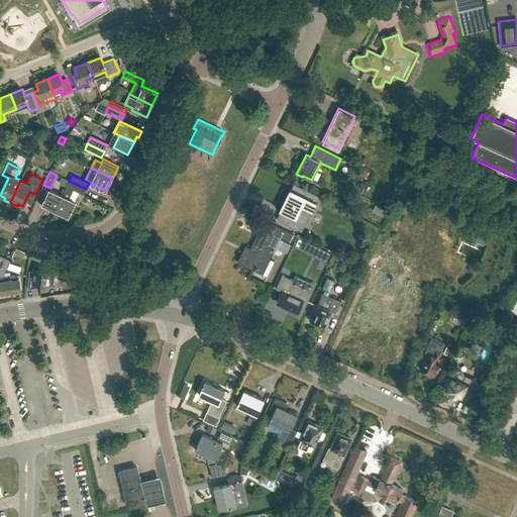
[(83,195),(86,189),(69,181),(63,195),(55,210),(68,216),(72,209),(73,209),(73,208),(74,209),(76,209),(78,205),(76,203),(75,203),(76,201),(69,198),(71,193),(69,192),(71,189),(83,195)]
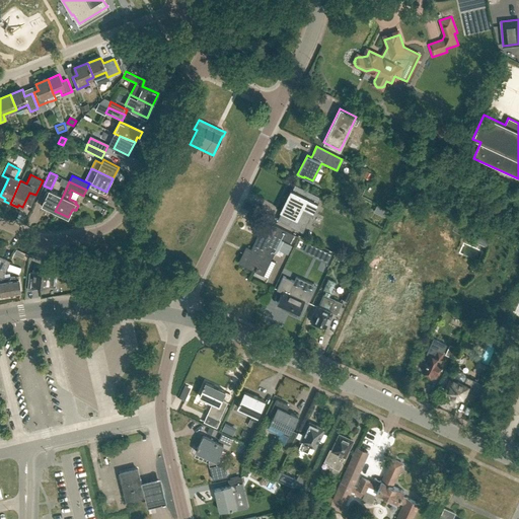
[(278,220),(303,232),(303,231),(302,231),(311,212),(313,212),(317,203),(316,203),(319,198),(320,198),(320,197),(295,184),(295,186),(293,191),(290,190),(292,191),(289,197),(286,205),(284,204),(281,211),(280,211),(283,213),(279,220),(278,219),(278,220)]
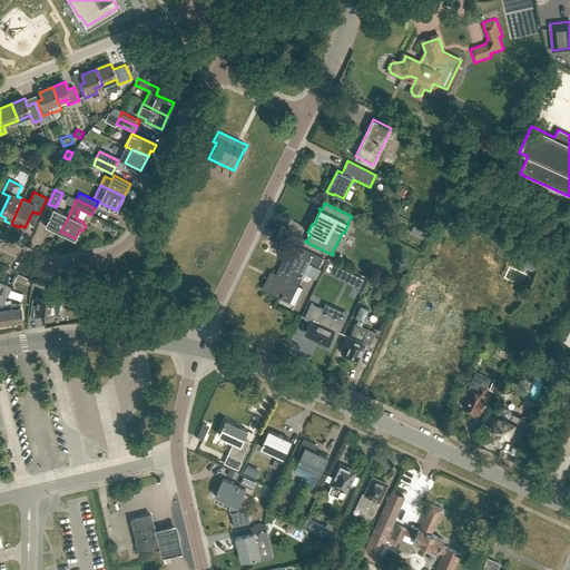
[(60,232),(69,215),(55,208),(47,225),(60,232)]
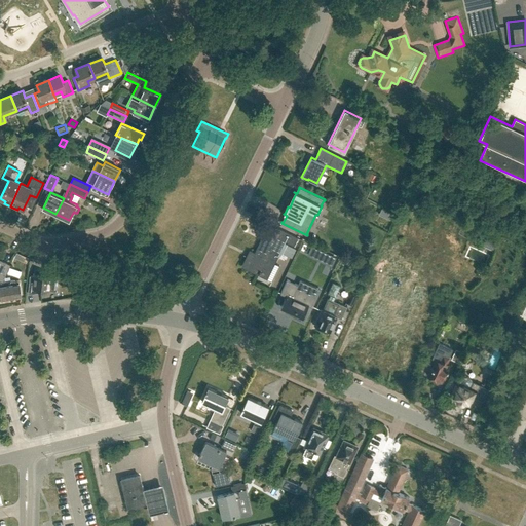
[(393,213),(382,207),(378,214),(389,220),(393,213)]
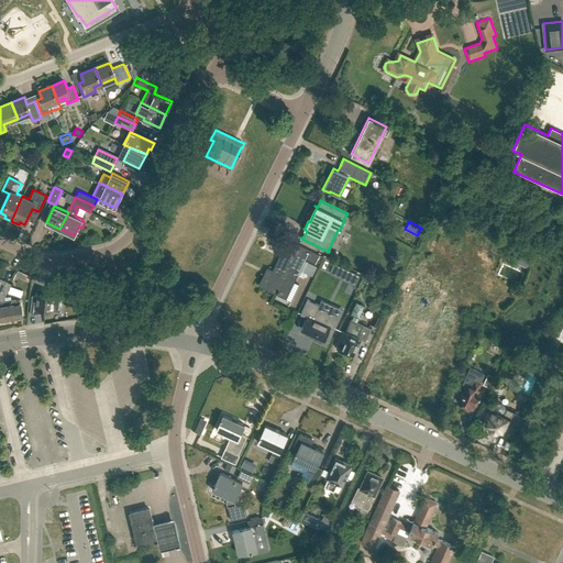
[(315,263),(318,254),(288,240),(271,277),(265,275),(260,285),(276,293),(276,294),(278,294),(279,290),(286,294),(304,258),(315,263)]
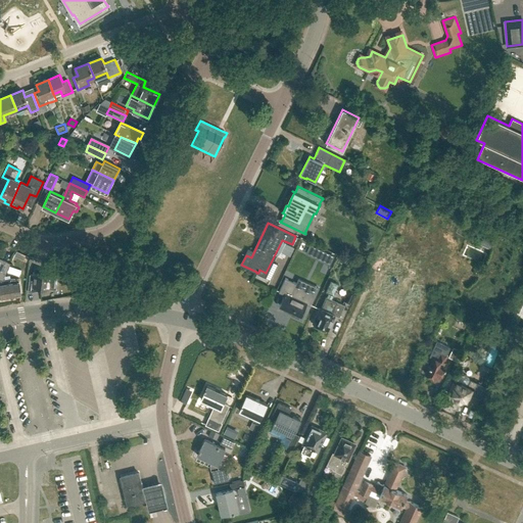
[(490,249),(493,241),(483,236),(479,244),(490,249)]
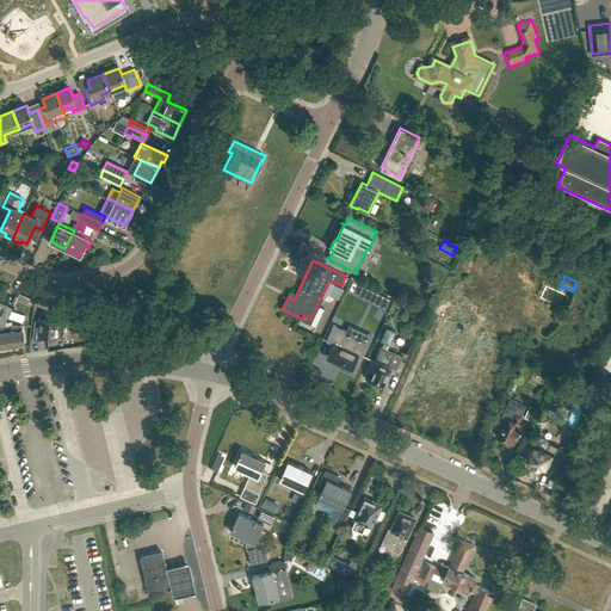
[(389,300),(363,287),(358,296),(384,308),(389,300)]
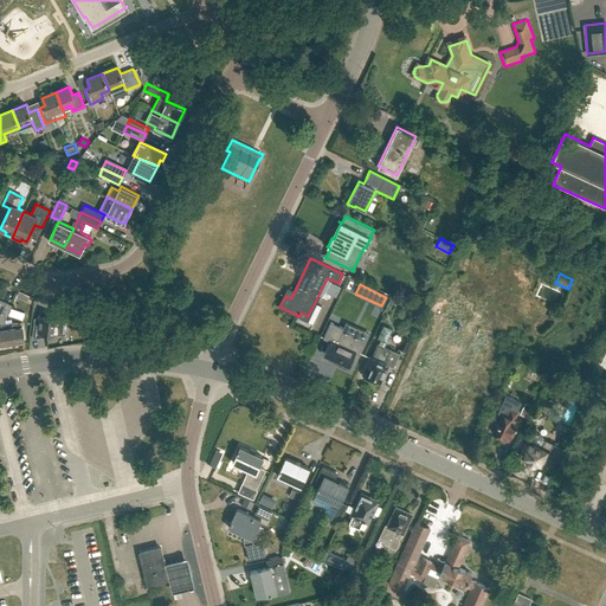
[(6,324),(5,320),(12,305),(0,300),(0,335),(1,345),(25,340),(21,323),(11,323),(6,324)]
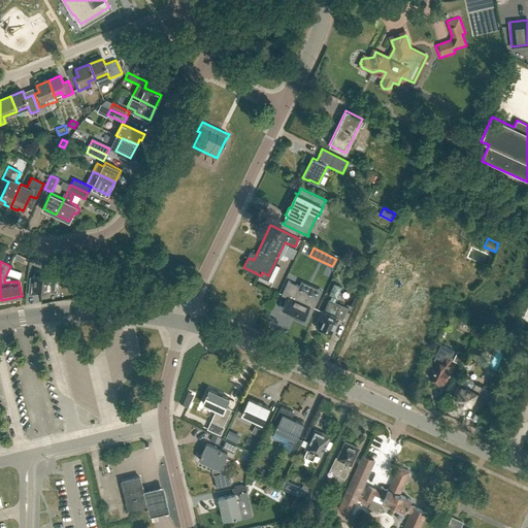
[(50,291),(51,275),(40,271),(35,270),(34,277),(30,277),(28,295),(47,292),(47,291),(50,291)]
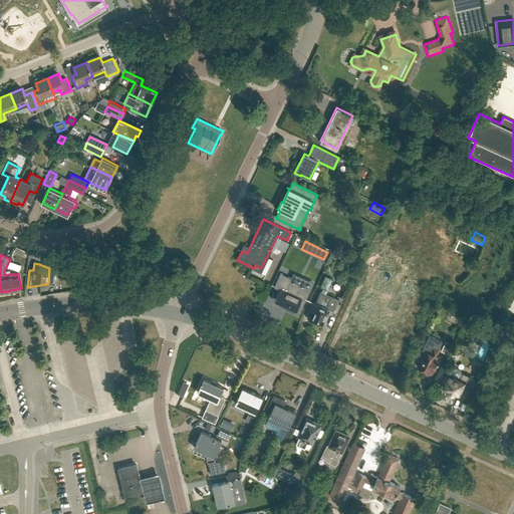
[(296,309),(301,298),(280,288),(284,280),(278,277),(273,287),(279,289),(275,300),(288,306),(287,308),(293,311),(294,309),(296,309)]
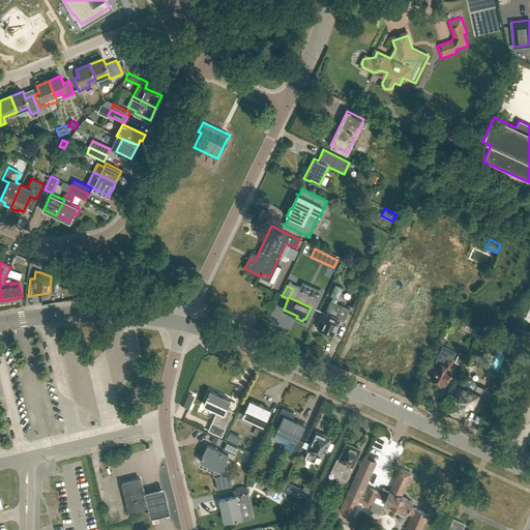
[(355,308),(361,296),(354,293),(349,305),(355,308)]
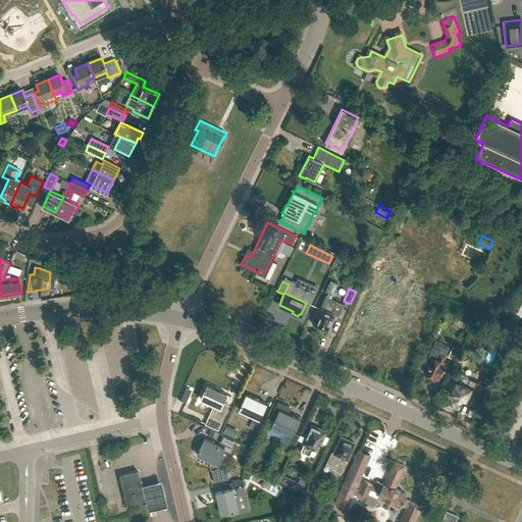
[(344,305),(325,296),(320,307),(319,307),(312,323),(327,330),(331,320),(332,320),(335,314),(338,316),(344,305)]
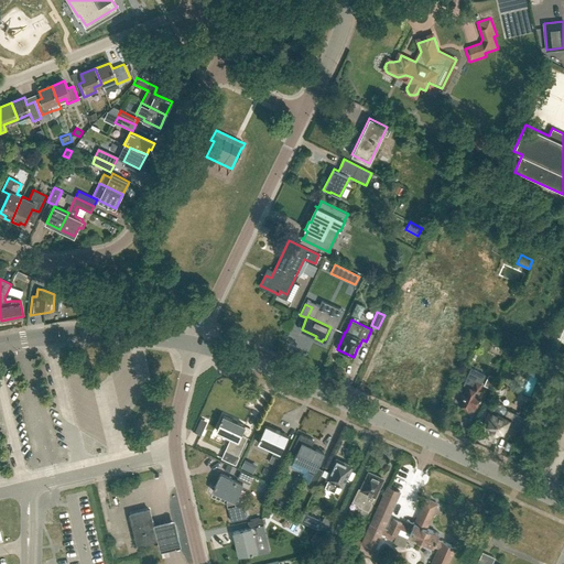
[(483,381),(485,375),(474,369),(470,376),(468,373),(464,384),(466,386),(458,402),(462,404),(462,407),(463,408),(465,409),(467,407),(469,408),(470,407),(475,408),(479,398),(480,398),(480,396),(483,390),(479,389),(481,384),(476,381),(477,378),(483,381)]
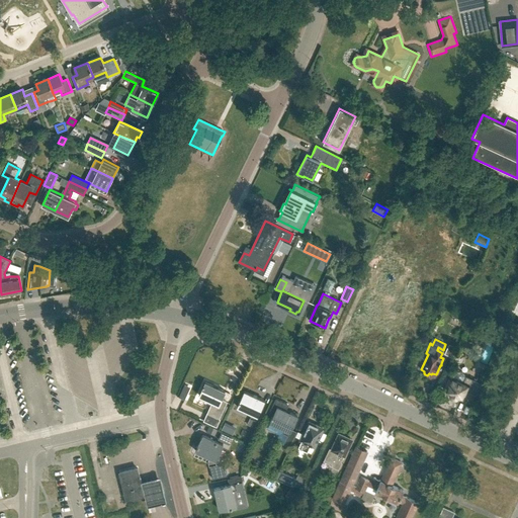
[(473,343),(466,340),(463,347),(470,350),(473,343)]
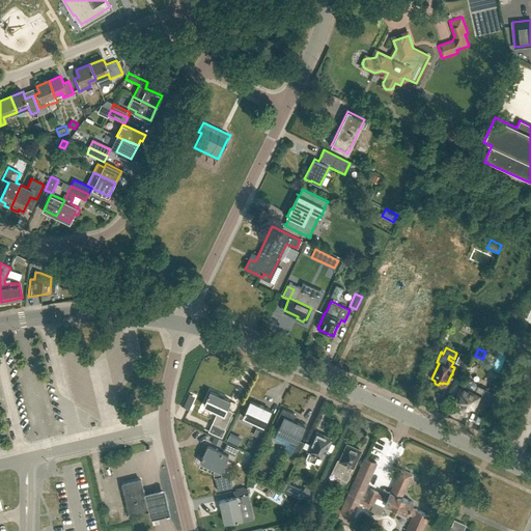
[(463,365),(467,355),(460,352),(455,362),(463,365)]
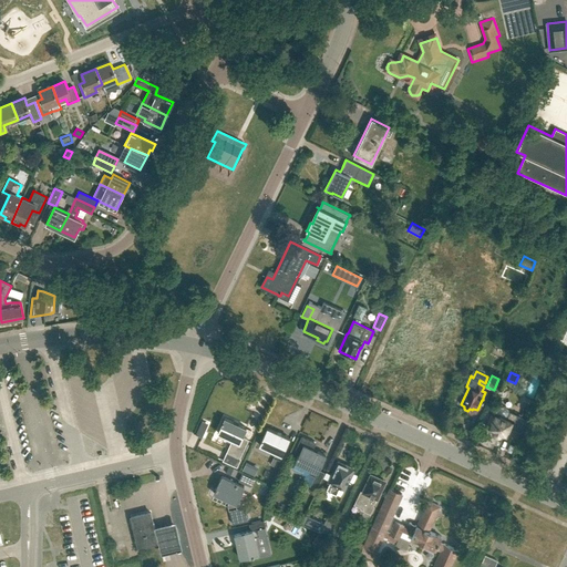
[(495,414),(488,428),(494,430),(493,431),(493,433),(494,434),(495,435),(497,435),(498,435),(501,434),(501,433),(505,435),(509,425),(516,429),(521,418),(509,412),(508,410),(506,408),(504,406),(501,406),(500,408),(496,414),(495,414)]
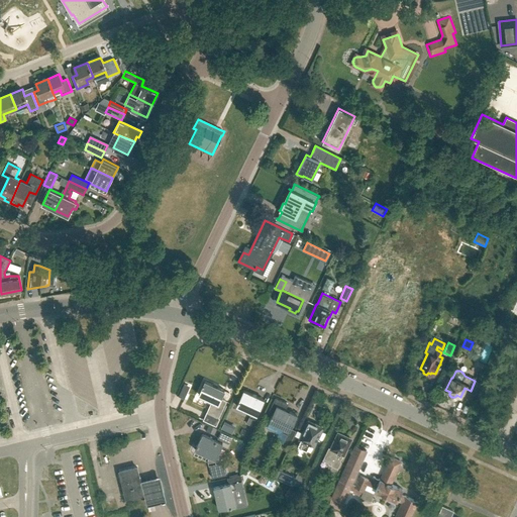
[(216,426),(220,418),(219,417),(226,401),(221,398),(224,390),(205,381),(198,395),(212,401),(203,420),(216,426)]
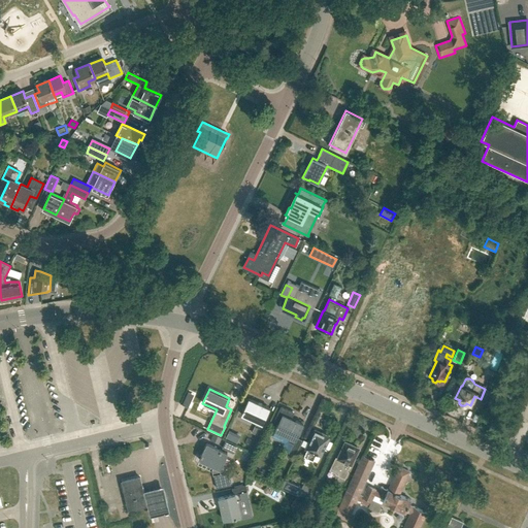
[(416,399),(425,402),(427,395),(419,392),(416,399)]
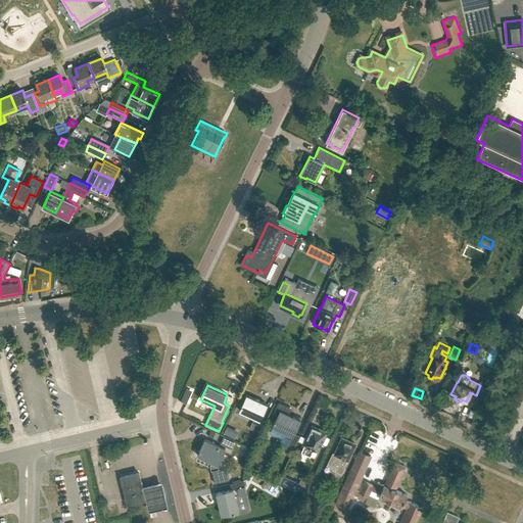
[(260,433),(267,420),(260,418),(267,403),(247,394),(240,410),(254,417),(252,421),(257,423),(254,430),(260,433)]
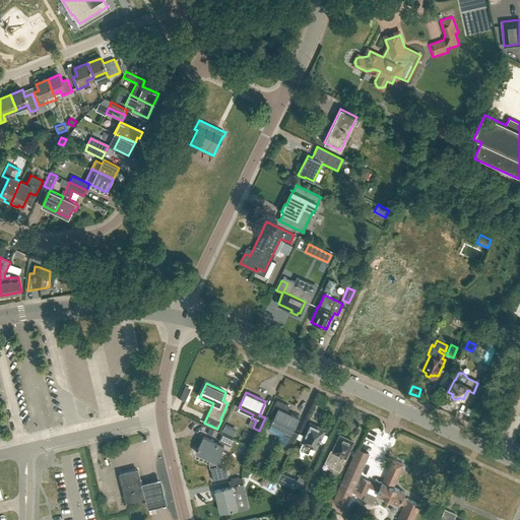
[(291,446),(298,433),(293,431),(299,416),(287,411),(290,405),(277,399),(271,411),(275,413),(271,423),(286,430),(284,434),(288,437),(285,443),(291,446)]
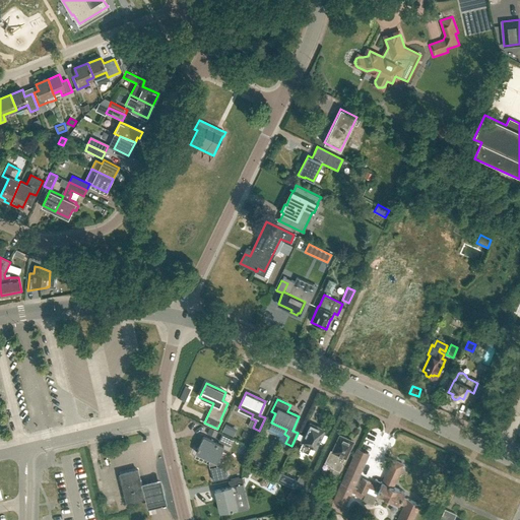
[(315,447),(323,430),(311,424),(306,435),(304,434),(301,441),(303,442),(299,449),(308,453),(311,446),(315,447)]
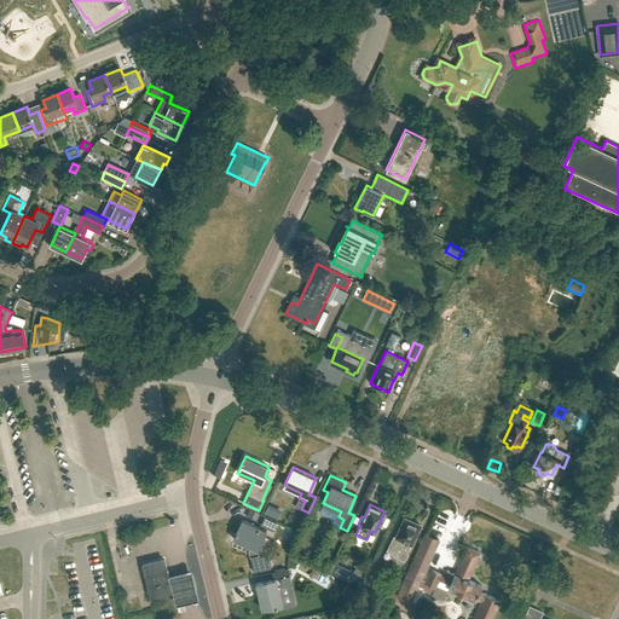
[(264,516),(260,525),(273,531),(277,522),(264,516)]
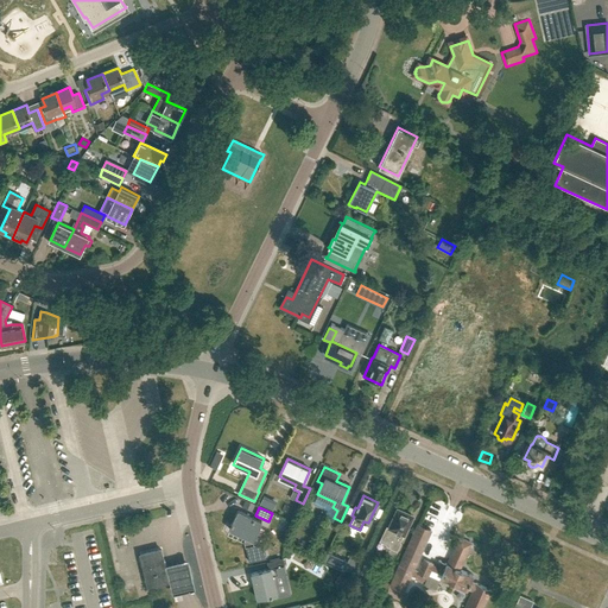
[(324,523),(327,511),(314,507),(310,519),(324,523)]
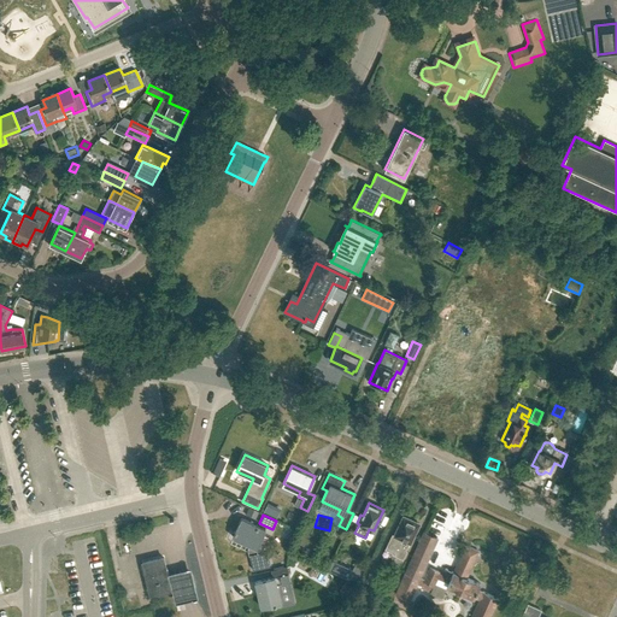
[(410,542),(418,524),(413,522),(404,517),(395,535),(393,534),(386,548),(393,552),(393,554),(403,559),(407,551),(406,550),(410,542)]
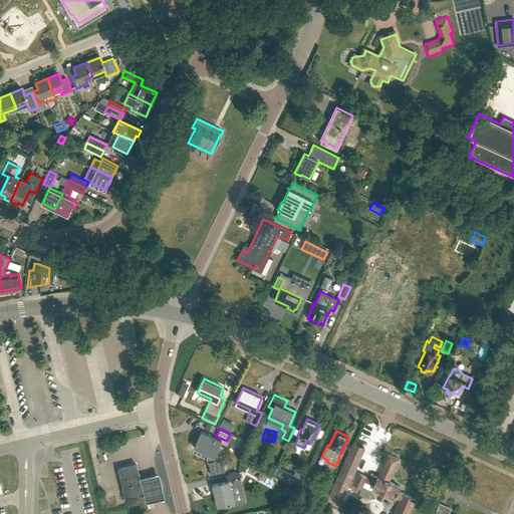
[(214,460),(214,457),(221,441),(201,432),(194,447),(208,454),(206,458),(209,468),(222,465),(220,459),(214,460)]
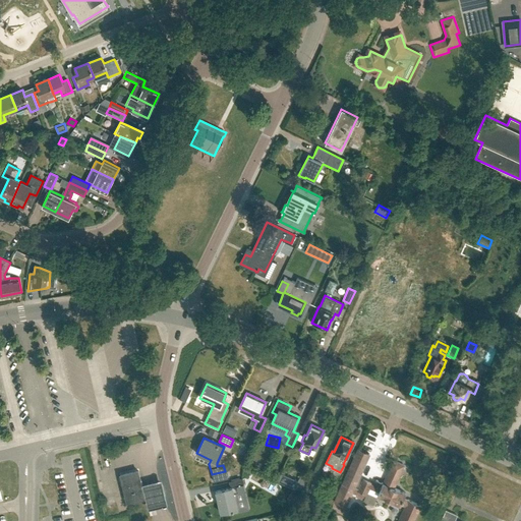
[(379,497),(401,507),(401,506),(405,508),(398,520),(413,520),(420,506),(408,500),(408,501),(404,499),(407,494),(394,487),(404,465),(394,461),(383,483),(377,480),(374,484),(372,483),(363,479),(358,489),(354,488),(369,454),(357,449),(334,502),(346,507),(352,493),(356,495),(355,497),(364,501),(368,494),(379,498),(379,497)]
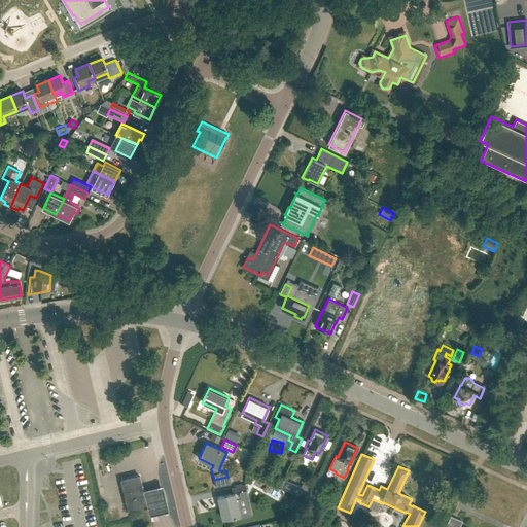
[(142,494),(138,478),(124,481),(130,506),(138,504),(138,506),(147,504),(144,493),(142,494)]
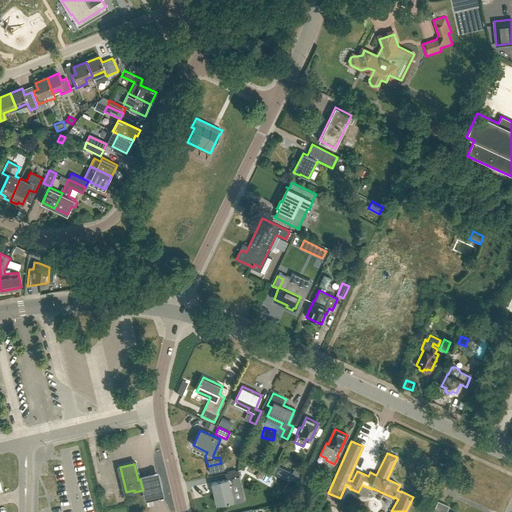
[(157,467),(139,472),(145,497),(163,493),(157,467)]
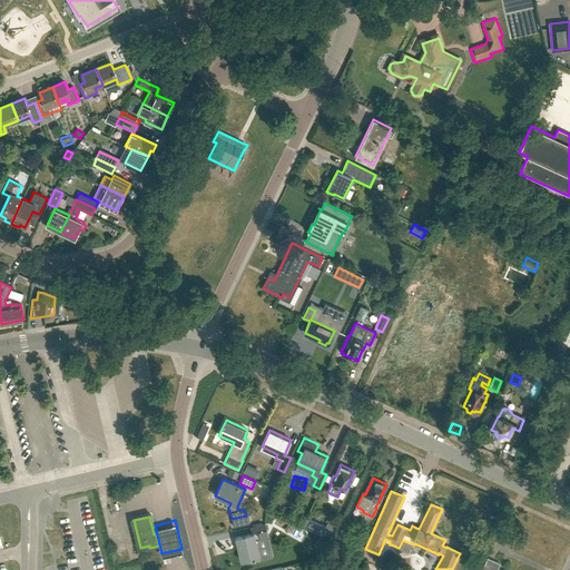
[(332,538),(338,524),(328,520),(323,533),(332,538)]
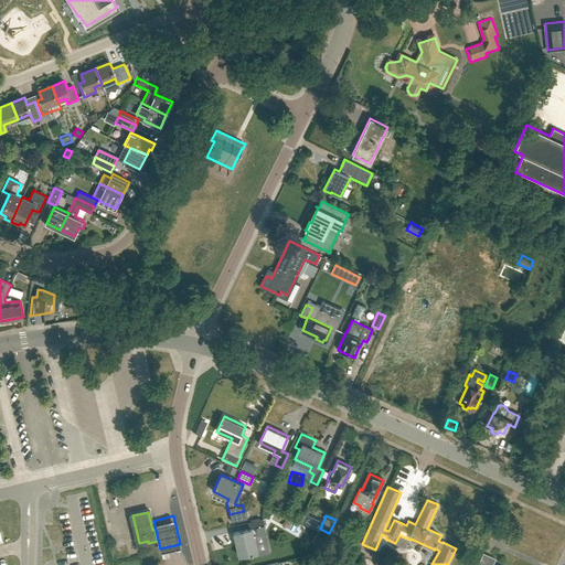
[(240,556),(257,552),(253,534),(258,533),(257,528),(264,525),(263,519),(248,522),(249,529),(234,533),(240,556)]
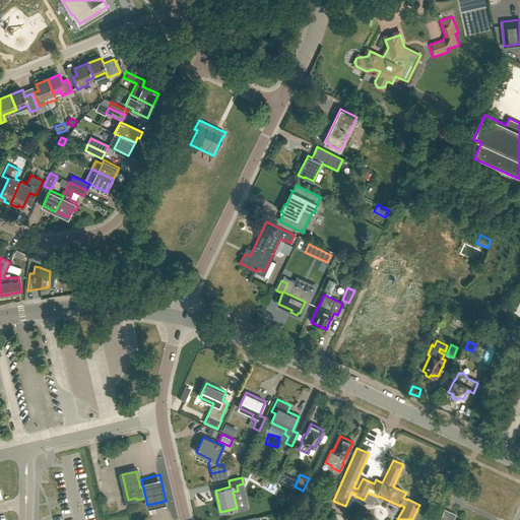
[(329,505),(333,498),(322,493),(318,500),(329,505)]
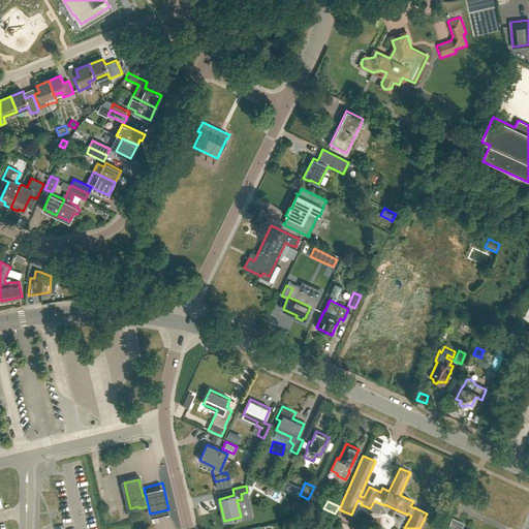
[(461,528),(464,524),(464,523),(463,522),(455,519),(453,518),(453,519),(447,528),(461,528)]
